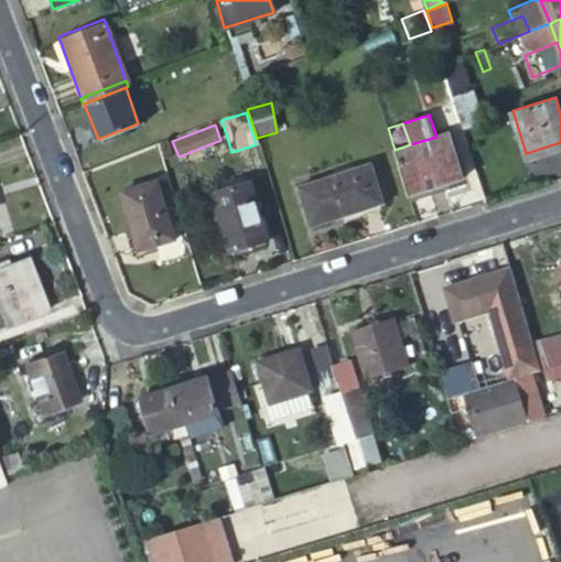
[(395,150),(409,193),(463,176),(449,132),(437,137),(410,144),(395,150)]
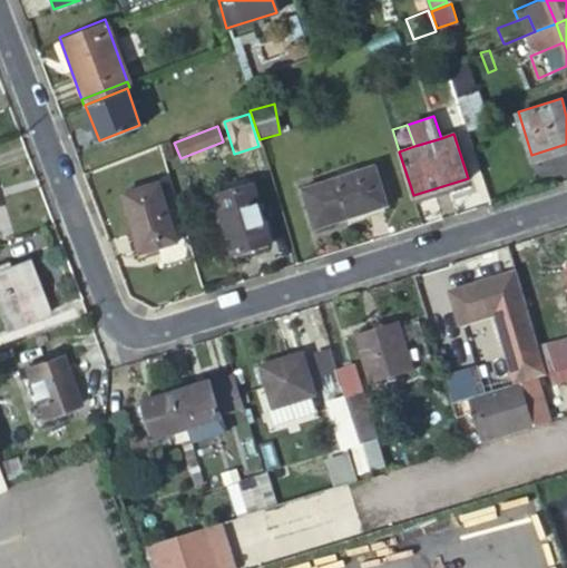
[(389,204),(377,164),(304,186),(316,226),(389,204)]
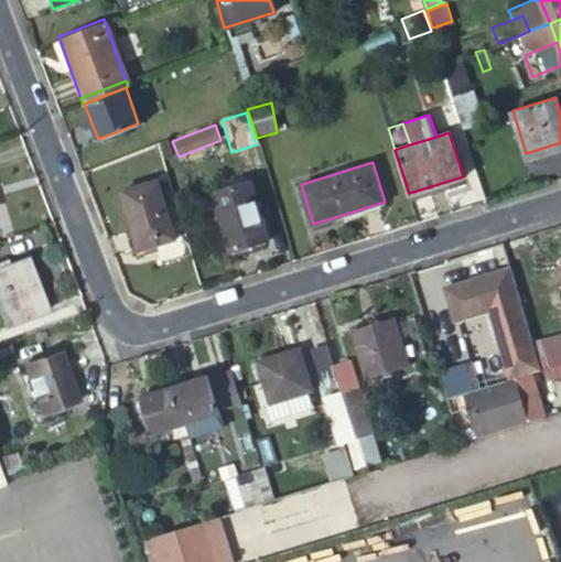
[(173,237),(157,179),(119,190),(137,248),(173,237)]
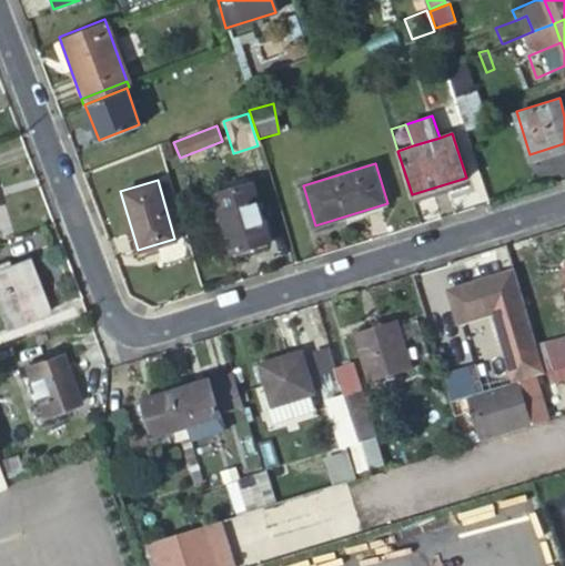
[(268,240),(249,182),(213,194),(231,252),(268,240)]
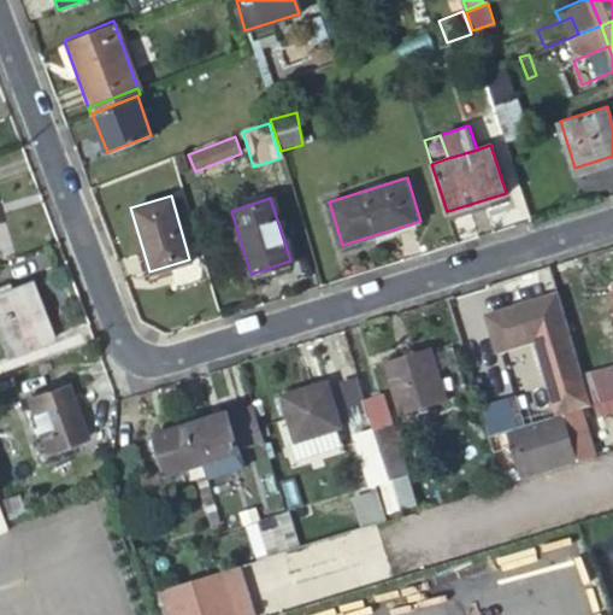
[(25,283),(7,290),(0,293),(0,347),(4,357),(47,340),(25,283)]
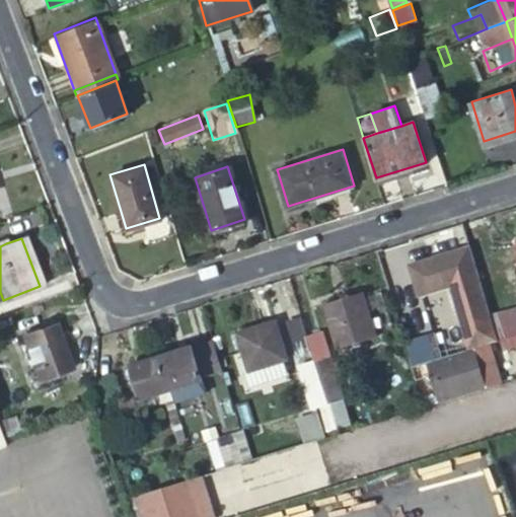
[(409,268),(418,294),(449,284),(456,282),(464,307),(484,301),(466,248),(409,268)]
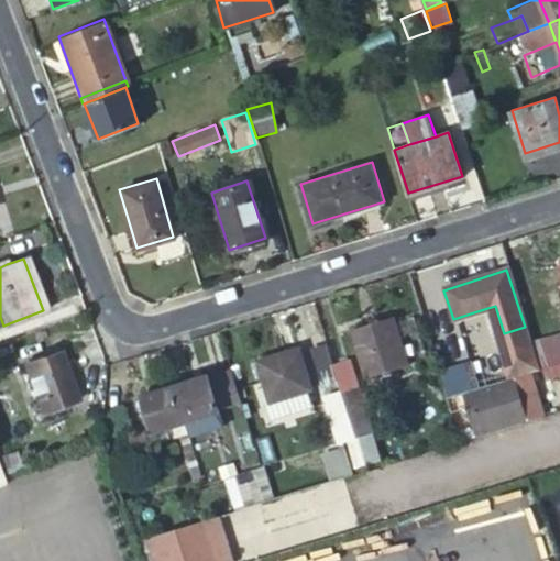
[(495,306),(487,308),(496,336),(504,333),(495,306)]
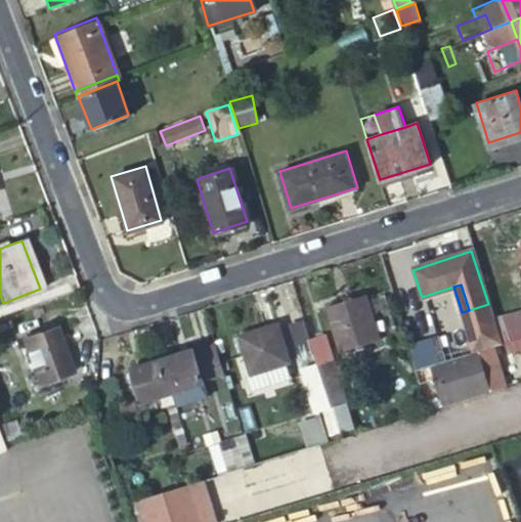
[(379,339),(365,296),(328,308),(340,351),(379,339)]
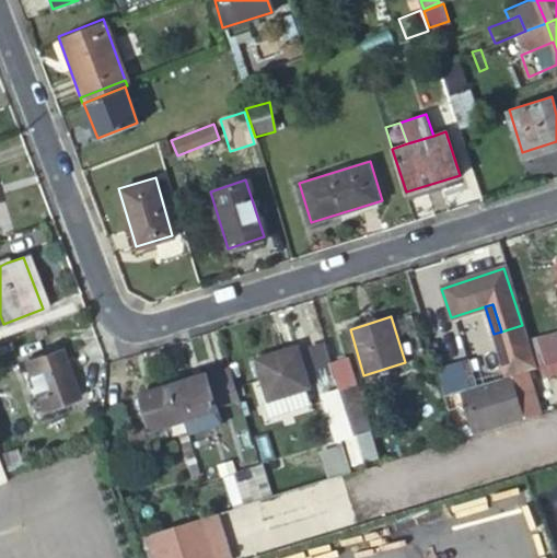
[(309,388),(296,347),(255,359),(267,400),(309,388)]
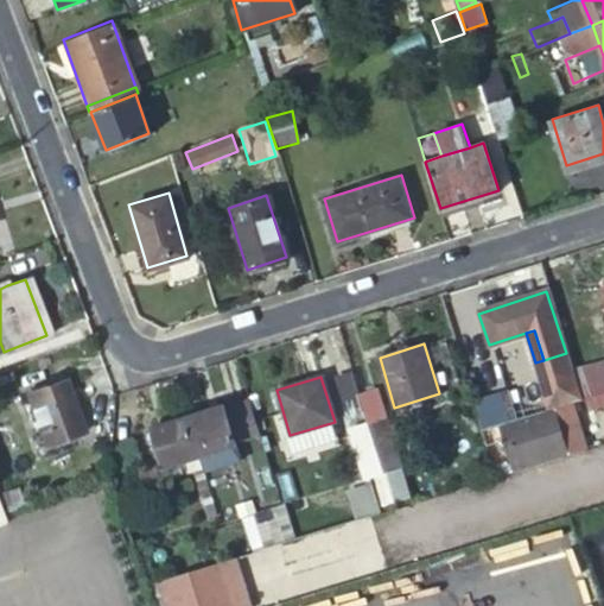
[(82,433),(63,380),(23,396),(42,448),(82,433)]
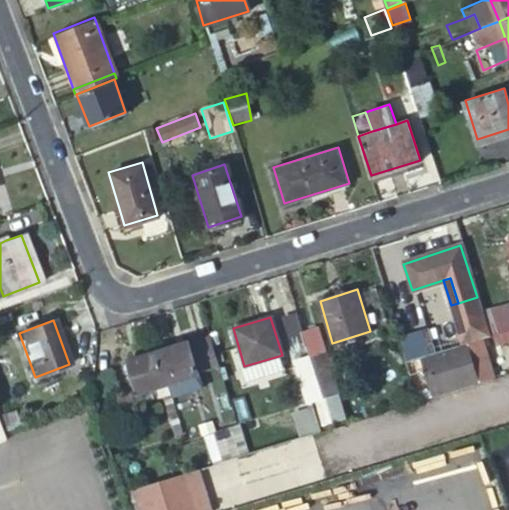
[(508,332),(496,337),(499,346),(508,343),(508,332)]
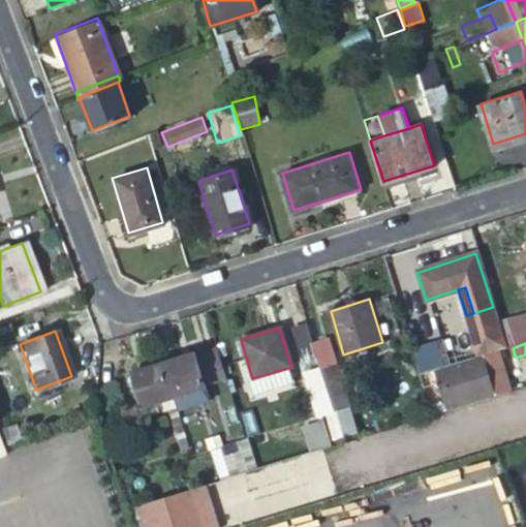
[(216,348),(194,354),(204,383),(225,376),(216,348)]
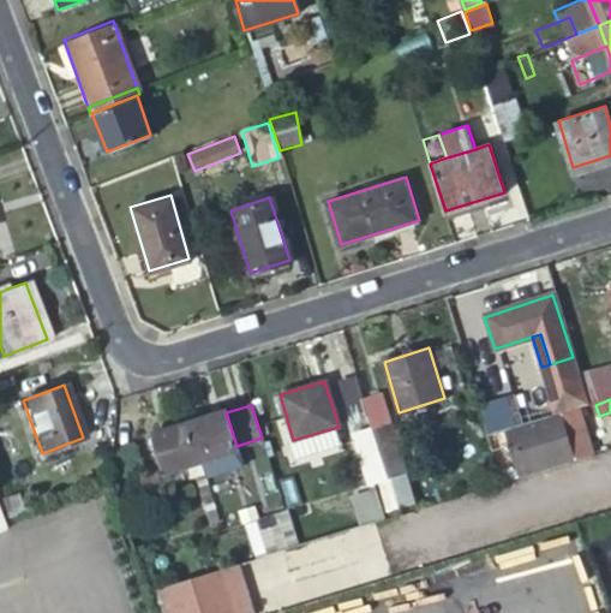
[(575,406),(561,411),(575,458),(591,453),(575,406)]
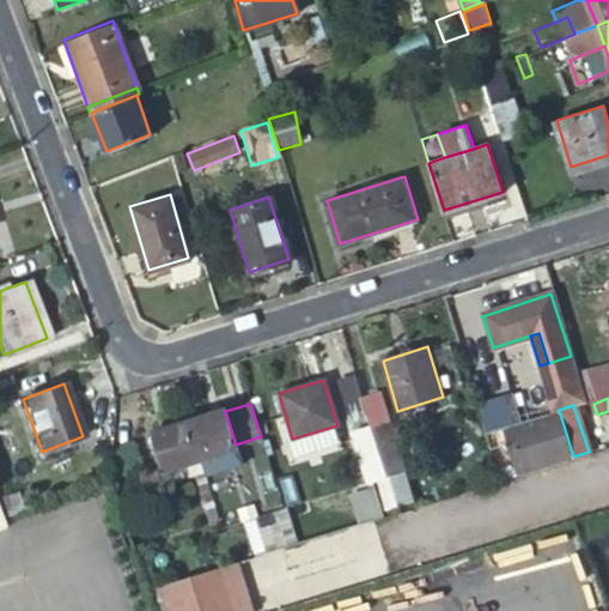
[(224,410),(187,422),(200,460),(237,448),(236,445),(225,411),(224,410)]
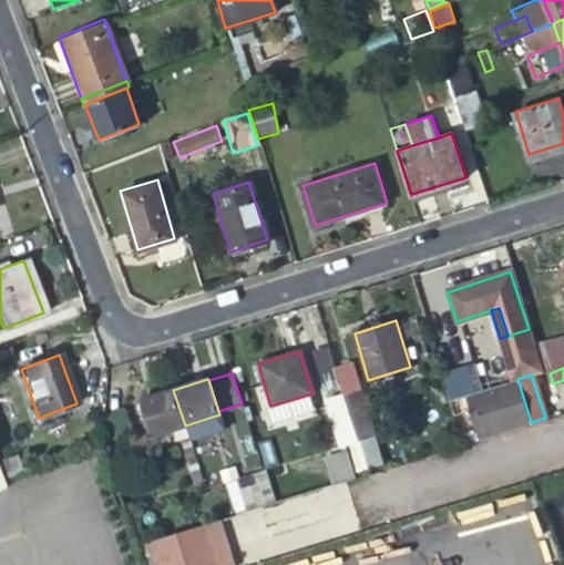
[(464,396),(478,439),(531,422),(518,379),(464,396)]
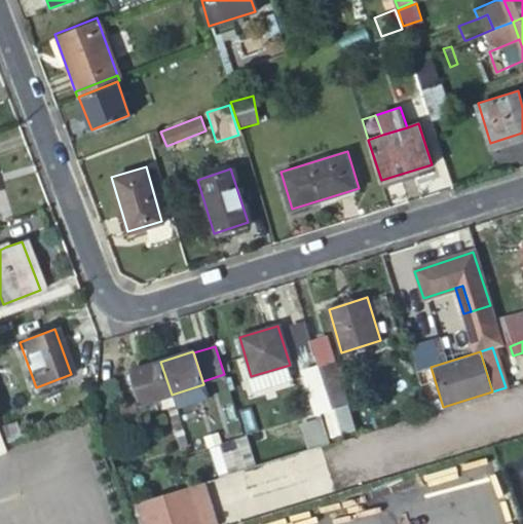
[(160,362),(128,372),(140,405),(172,395),(160,362)]
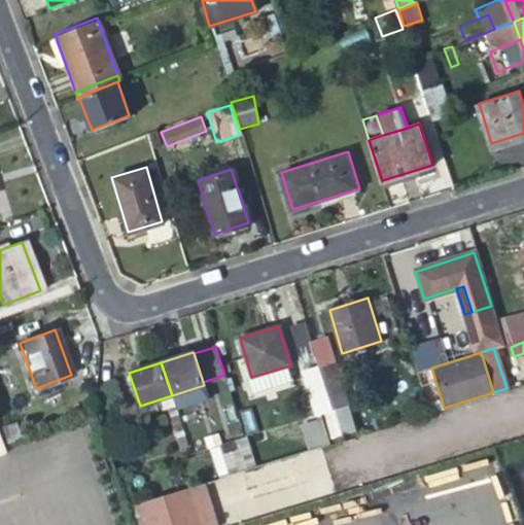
[(318,368),(332,410),(346,406),(349,405),(335,362),(318,368)]
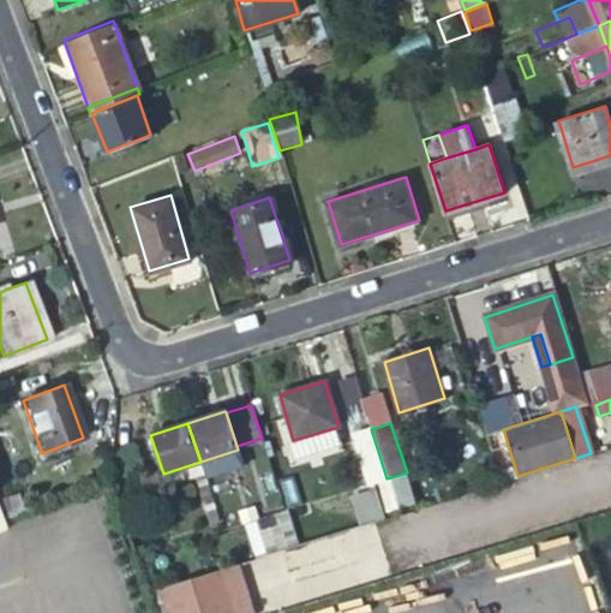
[(369,484),(376,482),(387,478),(371,429),(354,435),(369,484)]
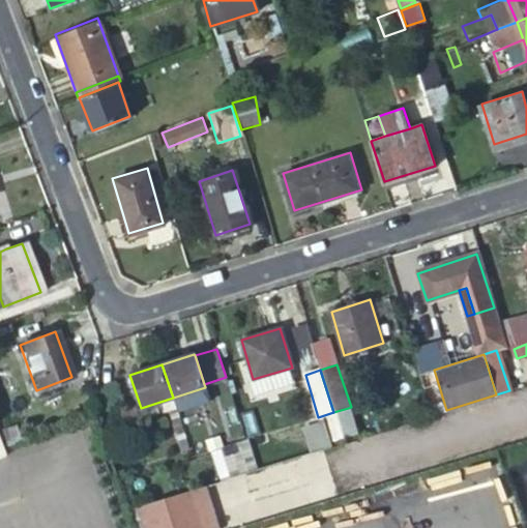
[(356,434),(348,408),(333,412),(324,415),(332,441),(356,434)]
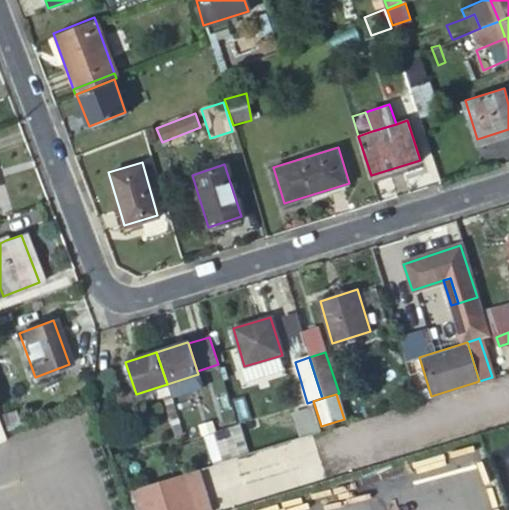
[(196,509),(185,471),(130,488),(136,509),(196,509)]
